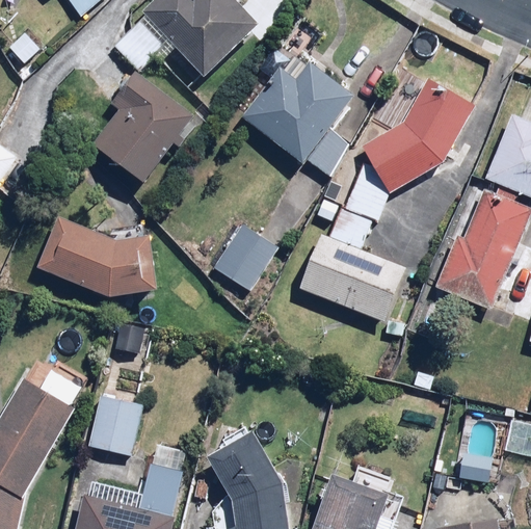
[(65,0),(79,17),(101,0),(65,0)]
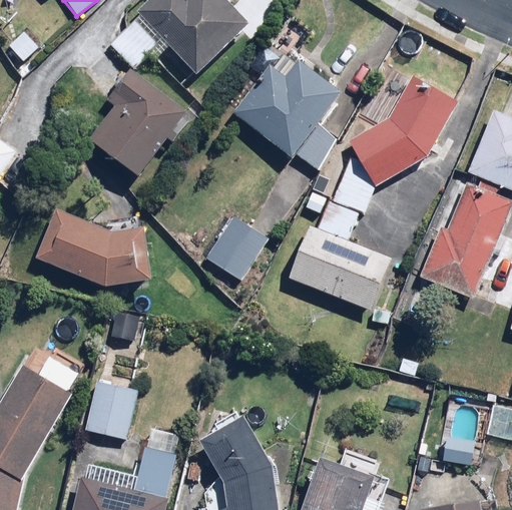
[(196,74),(246,23),(223,0),(146,0),(135,11),(140,16),(111,44),(139,72),(166,45),(196,74)]
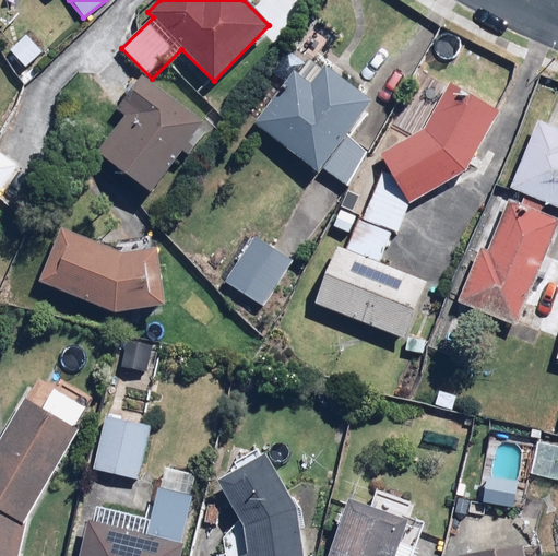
[(45,52),(24,31),(7,47),(27,69),(45,52)]
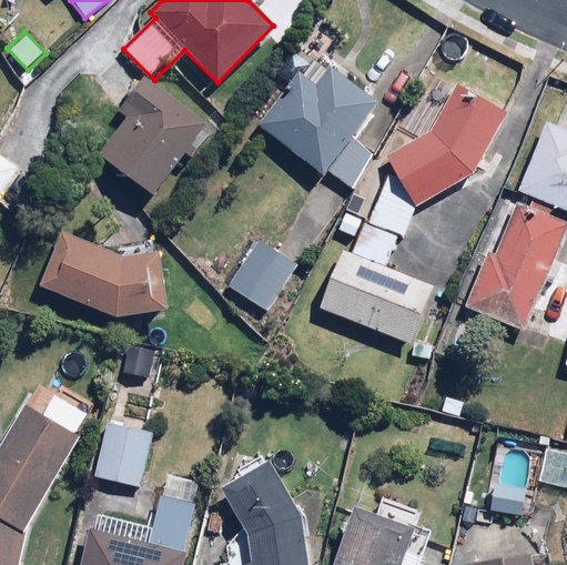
[(352,137),(378,101),(330,66),(316,82),(299,70),(260,124),(326,172),(353,192),(378,155),(352,137)]
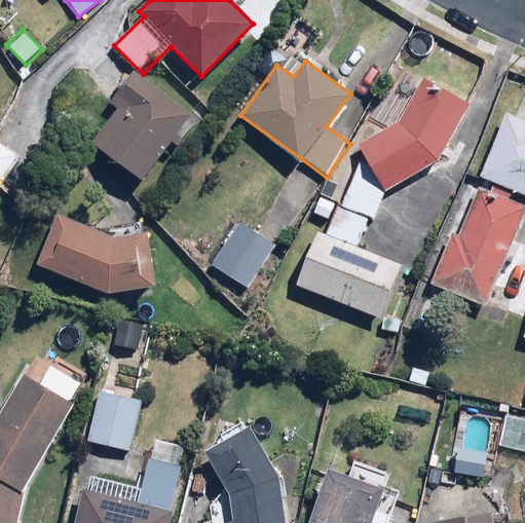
[(143,183),(192,115),(134,72),(84,141),(143,183)]
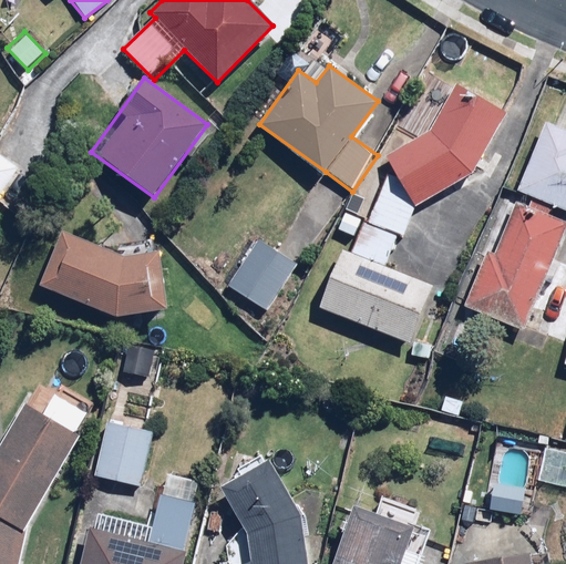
[(456,81),(425,135),(391,155),(387,157),(389,162),(367,219),(343,211),(336,233),(353,239),(350,249),(341,247),(318,307),(412,344),(434,286),(383,266),(397,232),(403,234),(415,203),(470,172),(506,109),(456,81)]
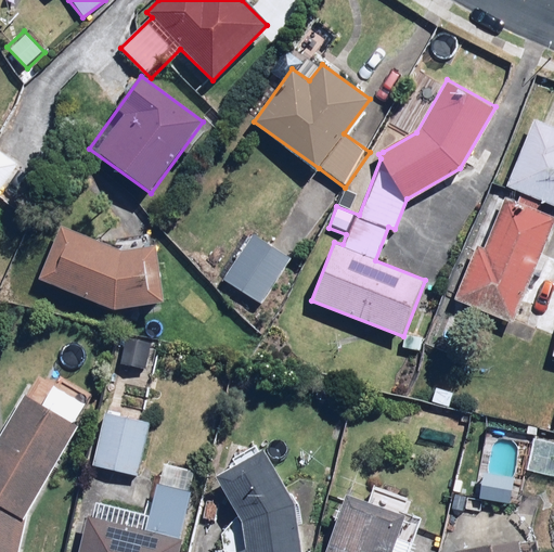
[(553,261),(539,257),(553,222),(553,220),(537,213),(541,201),(553,206),(553,124),(536,116),(505,189),(519,195),(516,204),(503,199),(481,249),(474,246),(452,297),(513,322),(553,333),(553,261)]
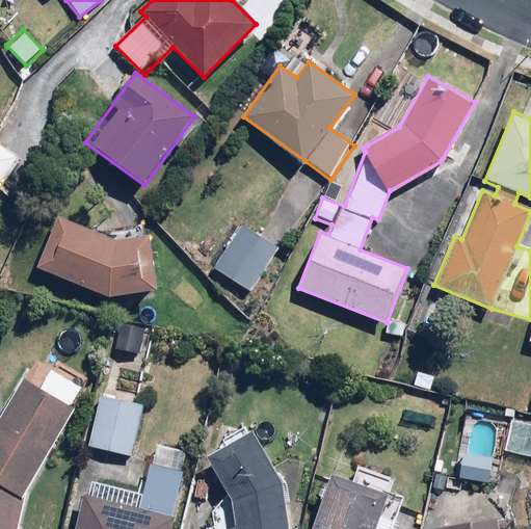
[(60,216),(38,268),(110,299),(157,292),(148,226),(100,233),(60,216)]
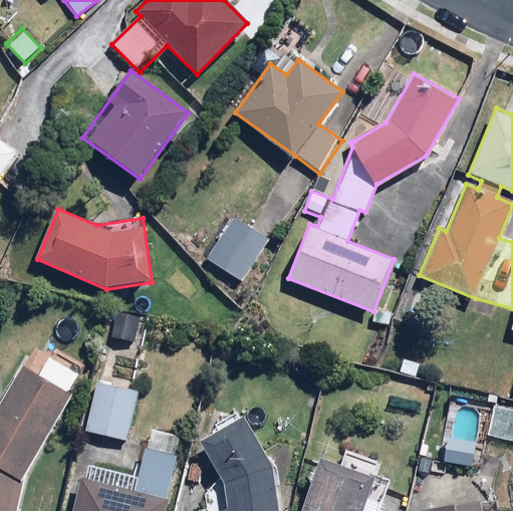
[(269,238),(235,216),(206,261),(240,283),(269,238)]
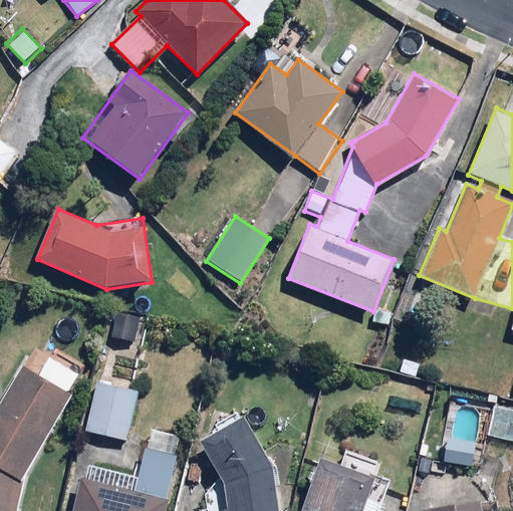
[(146,347),(153,316),(115,308),(108,339),(146,347)]
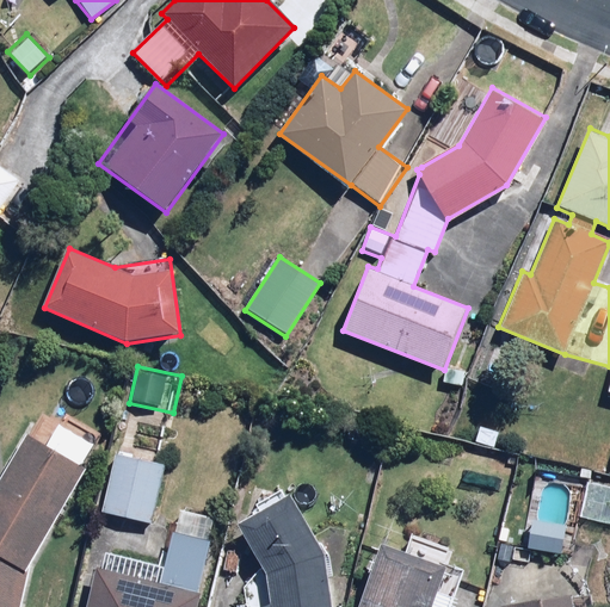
[(0,606),(19,606),(26,571),(88,471),(80,466),(93,445),(51,420),(38,441),(28,434),(0,478),(0,606)]
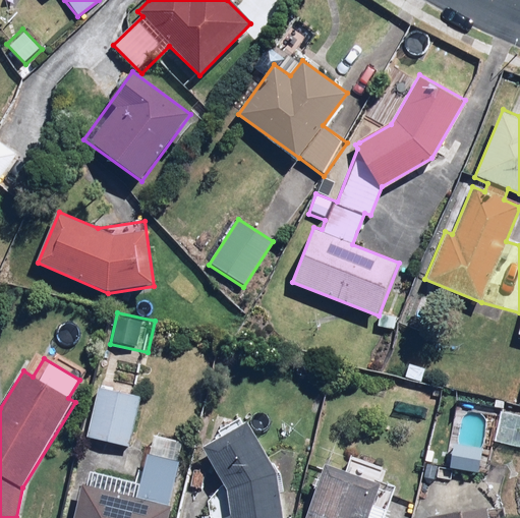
[(140,393),(98,384),(88,436),(129,445),(140,393)]
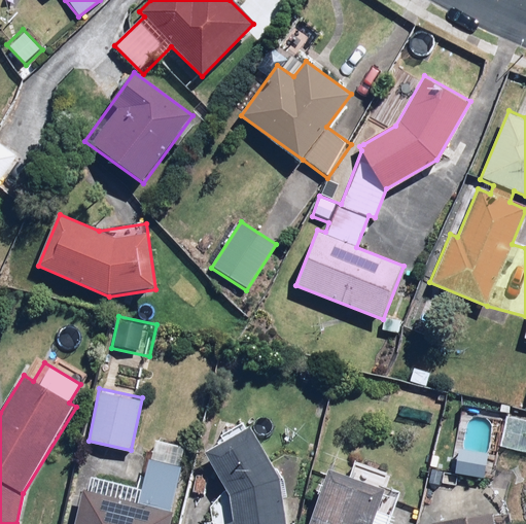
[(286,523),(280,478),(247,426),(204,454),(230,494),(234,523),(286,523)]
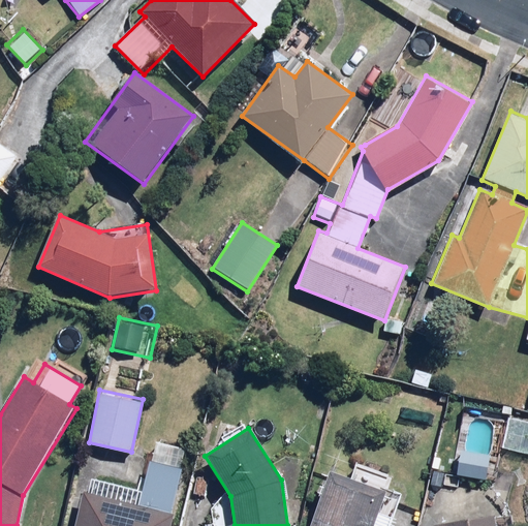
[(349,480),(328,472),(310,525),(392,525),(402,496),(391,492),(396,475),(354,462),(349,480)]
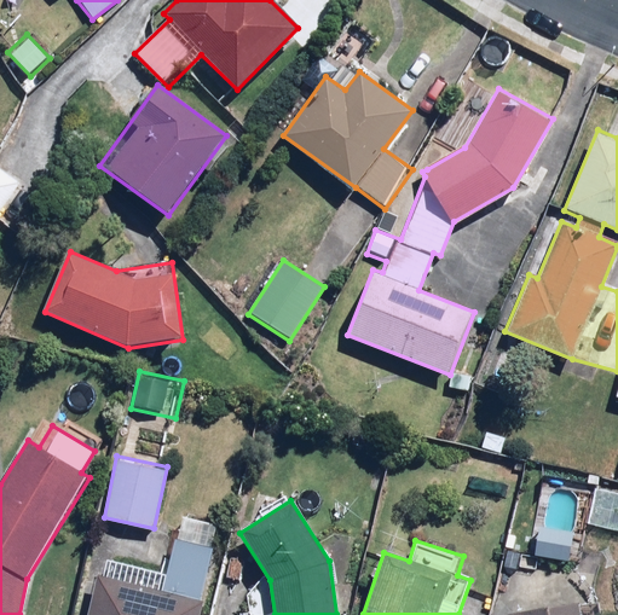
[(174,541),(163,592),(203,601),(214,550),(174,541)]
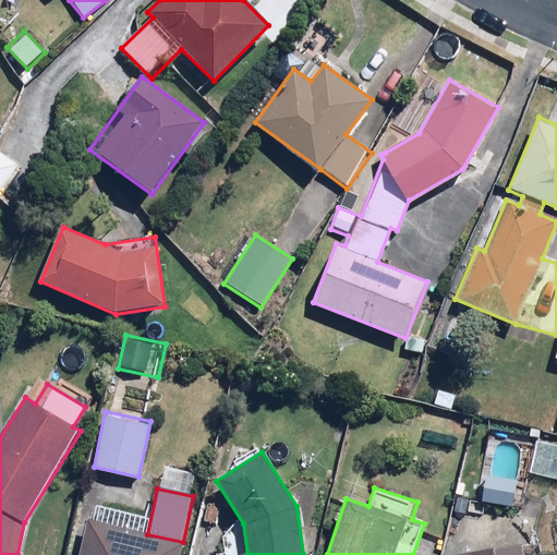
[(147,534),(88,520),(80,554),(179,554),(183,542),(147,534)]
